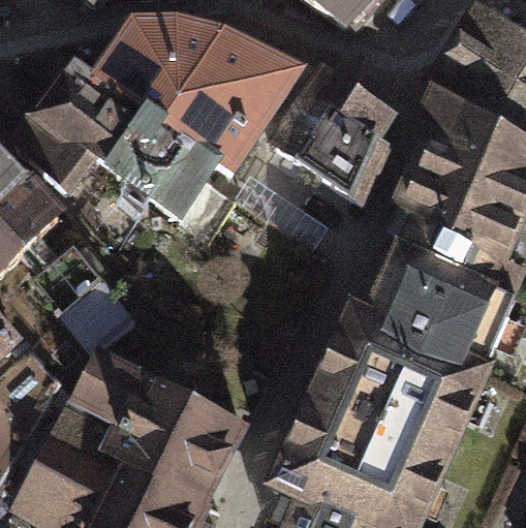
[(59,0),(93,29),(117,0),(138,0),(154,10),(161,0),(59,0)]
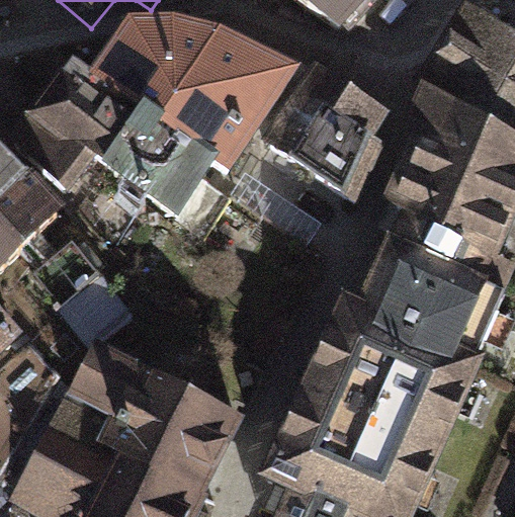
[(340,289),(256,478),(283,490),(279,499),(271,516),(412,516),(485,355),(479,352),(508,285),(514,266),(514,265),(498,257),(514,216),(514,25),(514,28),(462,0),(413,80),(418,82),(404,116),(414,122),(380,200),(400,210),(389,233),(387,232),(357,296),(340,289)]
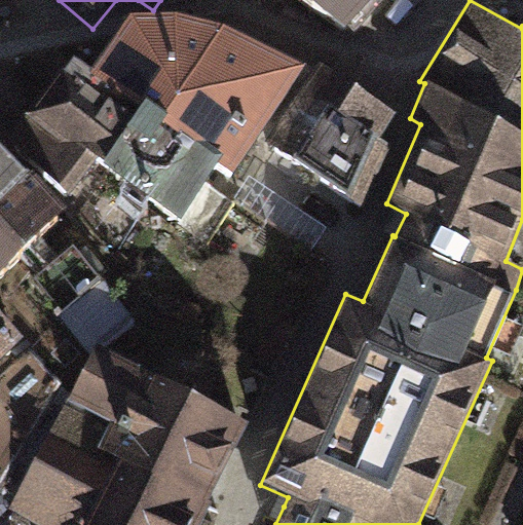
[(266,0),(342,49),(386,0),(266,0)]
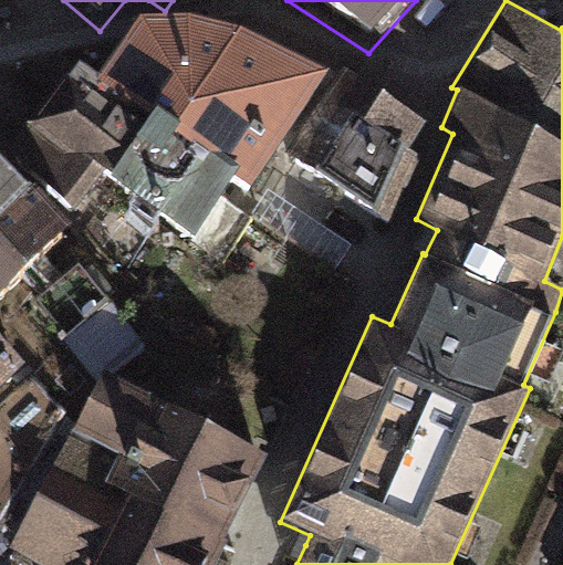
[(149,114),(107,176),(218,260),(249,215),(220,195),(231,177),(250,188),(275,147),(327,69),(237,23),(186,11),(138,14),(95,74),(92,79),(149,114)]
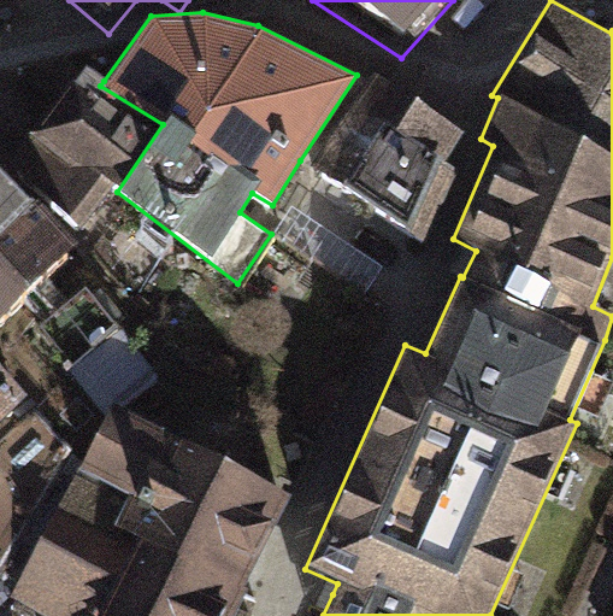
[(104,81),(81,63),(4,162),(78,229),(111,187),(117,192),(163,124),(100,86),(104,81)]
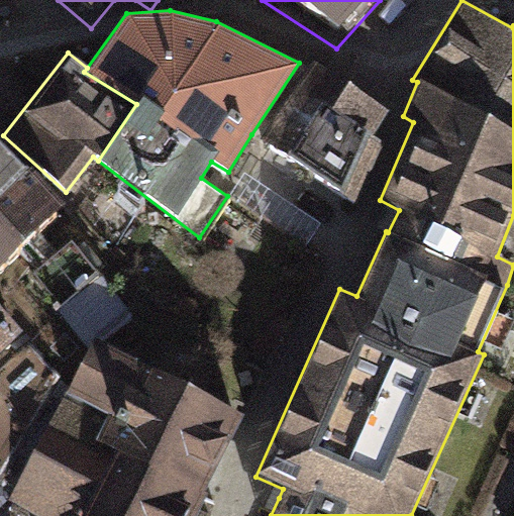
[(312,59),(259,137),(355,204),(383,140),(372,133),(388,109),(312,59)]
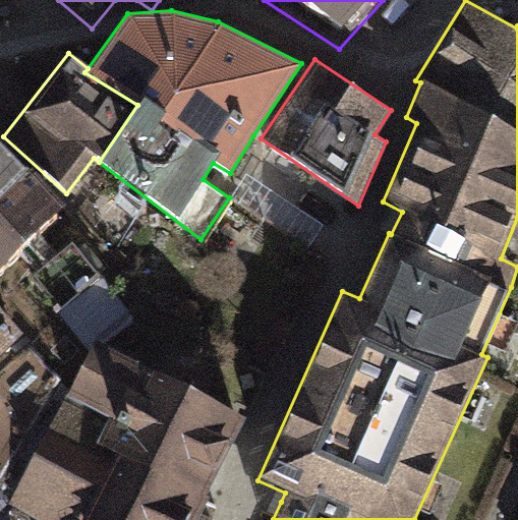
[(0,266),(16,250),(63,205),(0,140),(0,266)]
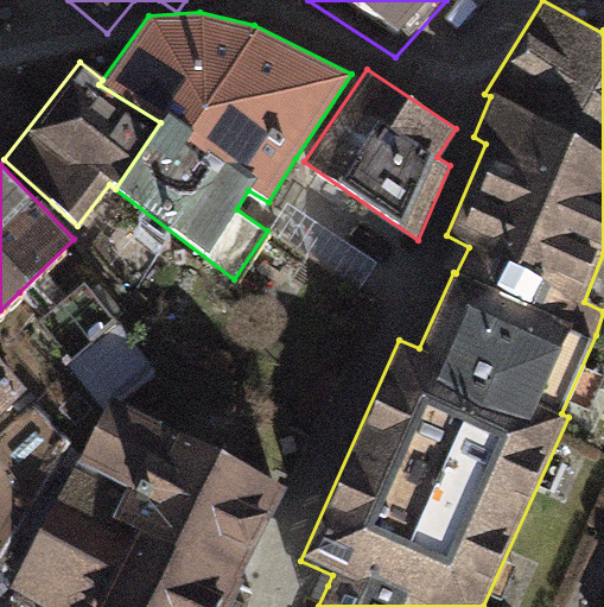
[(82,280),(32,320),(102,410),(109,394),(119,399),(156,372),(82,280)]
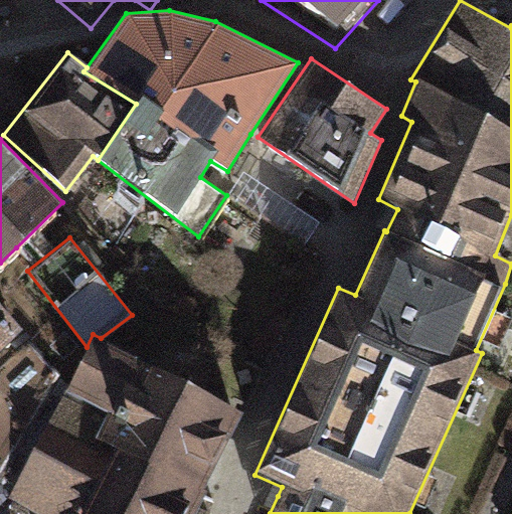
[(0,363),(25,339),(48,316),(16,280),(28,262),(16,247),(0,263),(0,363)]
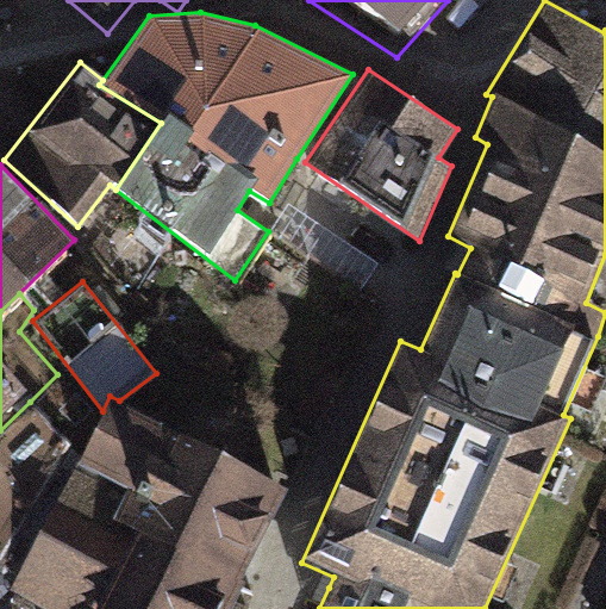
[(14,585),(12,589),(50,608),(229,608),(244,582),(241,579),(288,486),(119,401),(110,396),(102,411),(81,454),(14,585)]
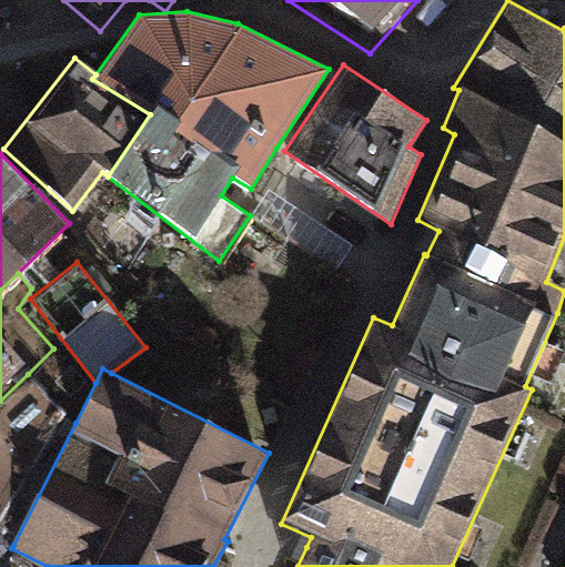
[(28,374),(0,401),(0,532),(13,545),(76,423),(28,374)]
